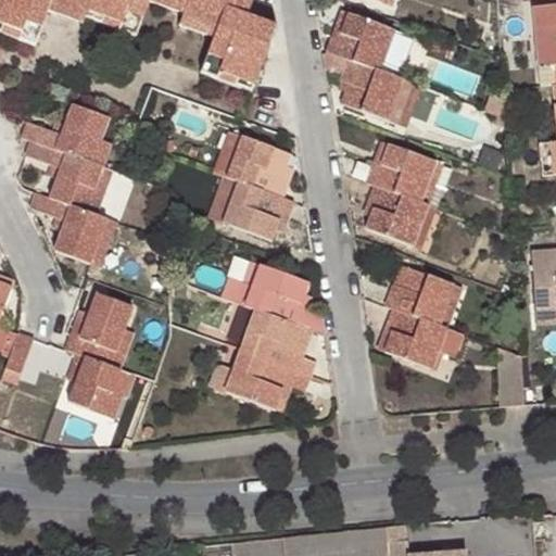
[(0,0),(0,29),(34,42),(48,10),(81,23),(85,13),(89,0),(0,0)]
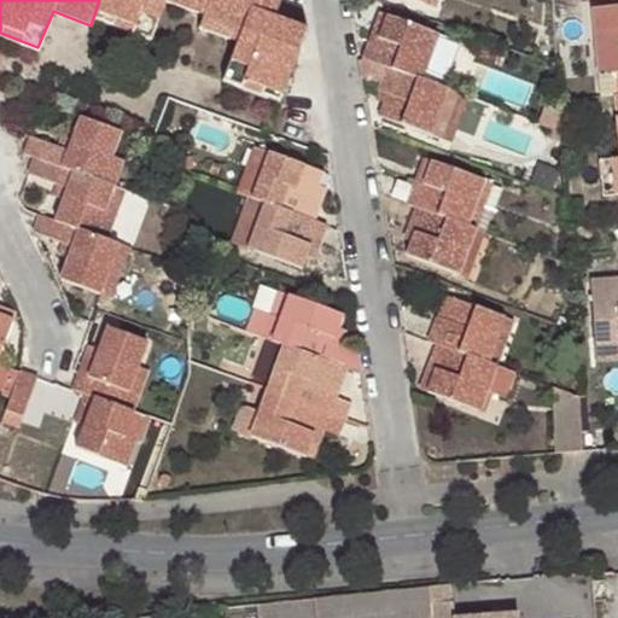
[(167,0),(202,13),(207,0),(99,0),(94,15),(151,38),(164,0),(167,0)]
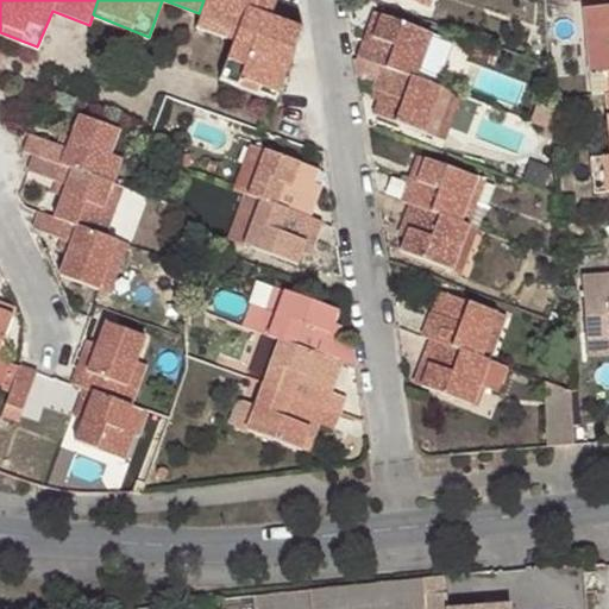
[(203,0),(199,13),(195,27),(234,42),(220,76),(275,99),(301,27),(269,16),(275,0),(203,0)]
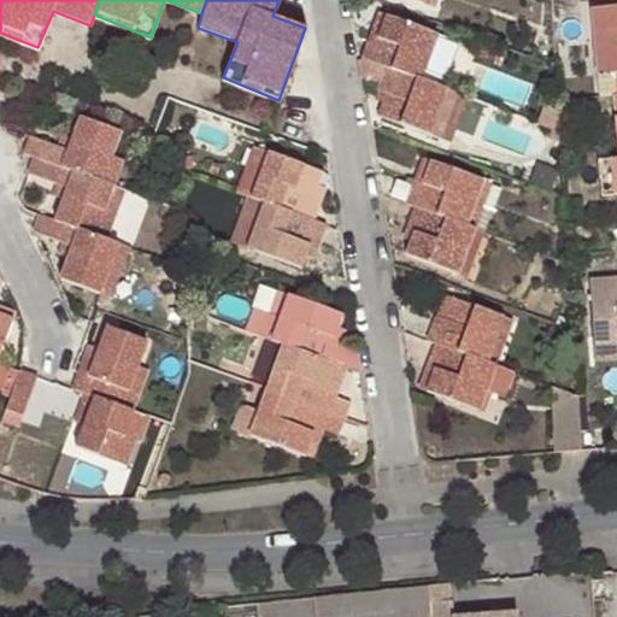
[(606,72),(607,93),(616,92),(616,3),(582,6),(588,74),(606,72)]
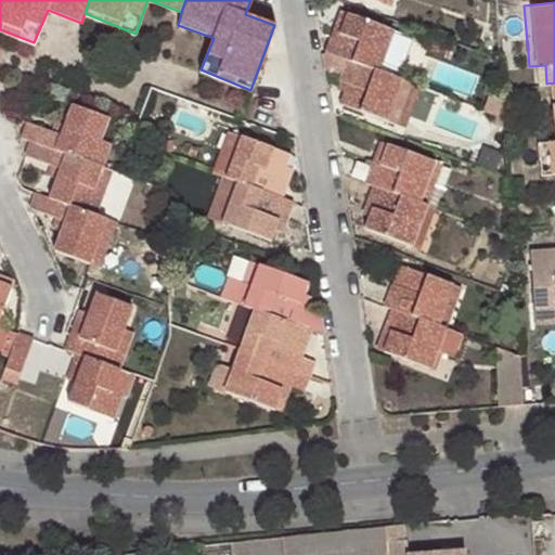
[(340,10),(333,29),(340,31),(348,12),(340,10)]
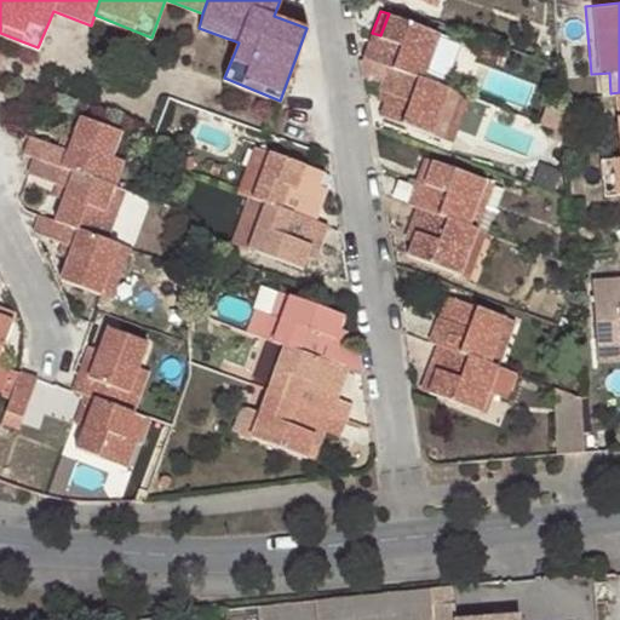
[(363,57),(423,79),(441,33),(389,13),(380,35),(372,33),(363,57)]
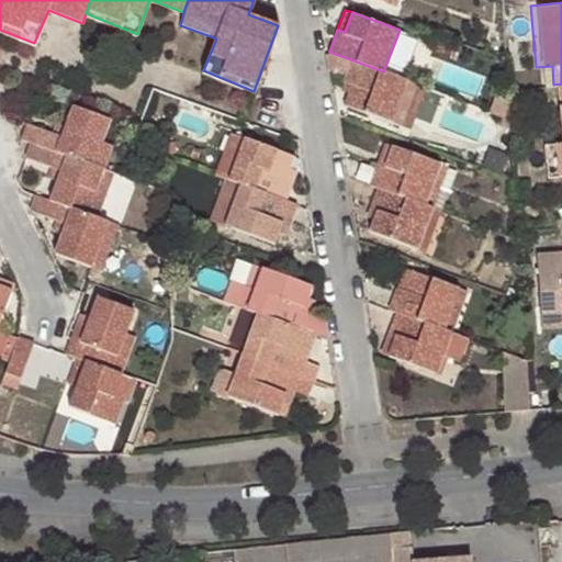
[(383,71),(390,74),(407,32),(400,30),(383,71)]
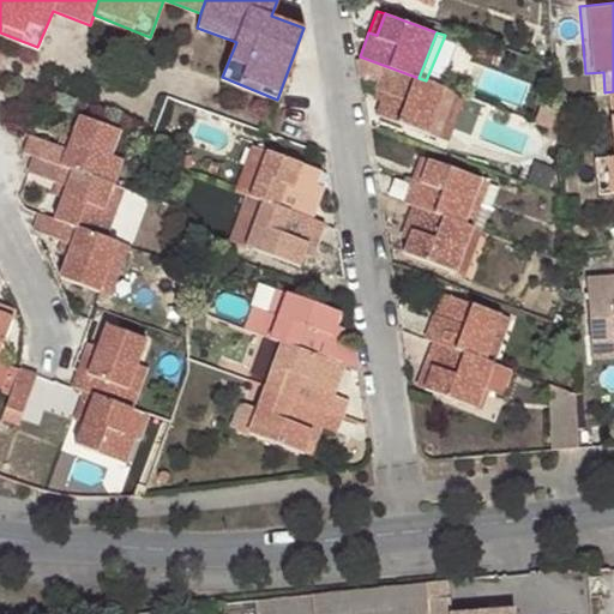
[(419,78),(360,56),(363,77),(379,83),(377,88),(386,91),(378,110),(427,128),(443,88),(426,80),(419,78)]
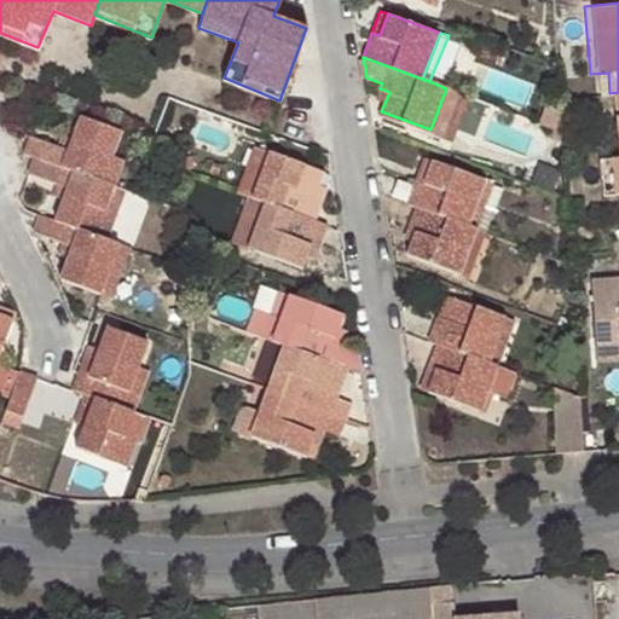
[(446,88),(431,129),(439,136),(457,92),(446,88)]
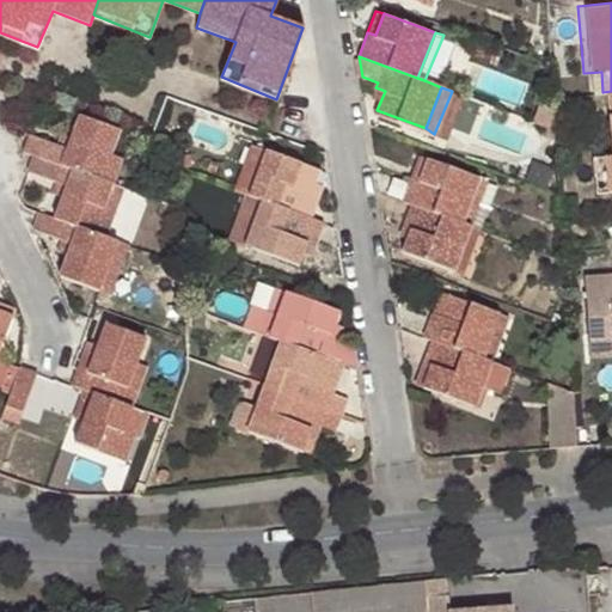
[(30,134),(24,151),(34,153),(102,178),(110,154),(120,129),(80,114),(72,135),(68,147),(57,144),(30,134)]
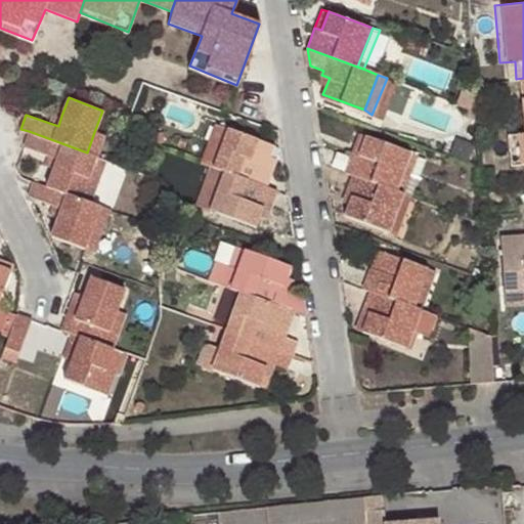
[(58,126),(61,116),(52,113),(49,123),(58,126)]
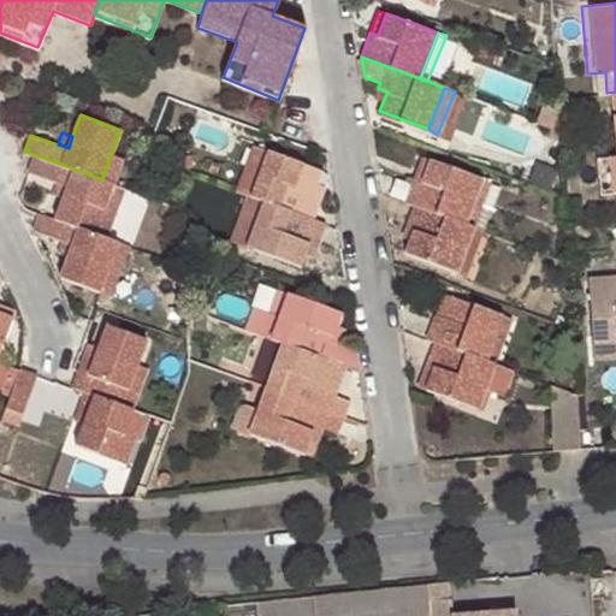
[(234,190),(248,196),(264,152),(250,144),(234,190)]
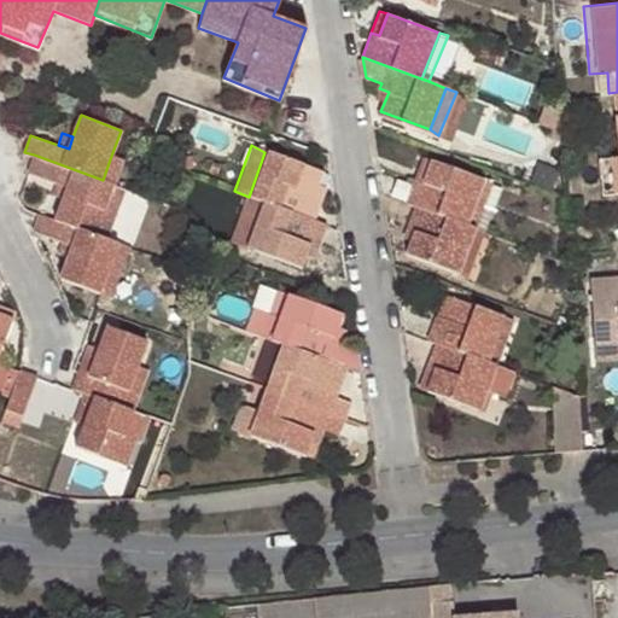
[(264,152),(249,197),(263,202),(314,221),(324,196),(314,192),(321,173),(264,152)]
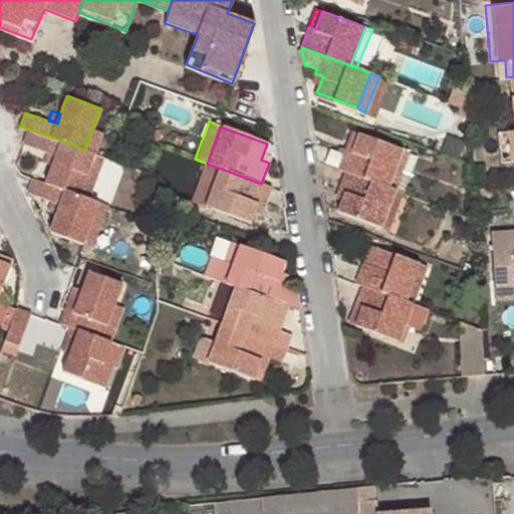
[(85,150),(28,129),(23,144),(46,152),(56,156),(53,166),(46,184),(79,196),(94,154),(85,150)]
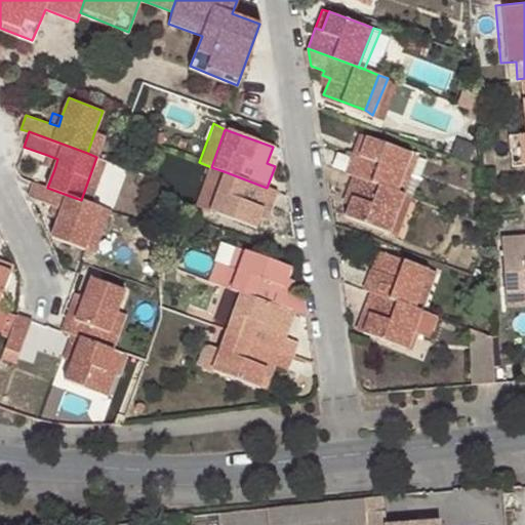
[(104,135),(94,132),(87,153),(96,157),(104,135)]
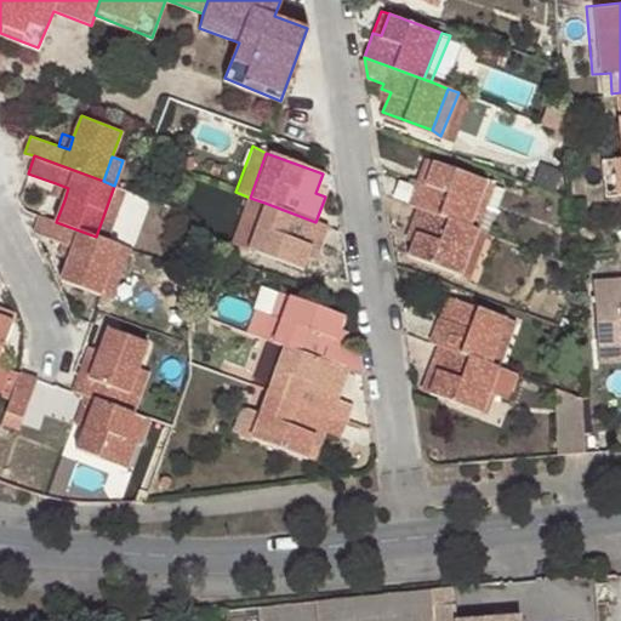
[(617,195),(614,157),(591,158),(594,197),(617,195)]
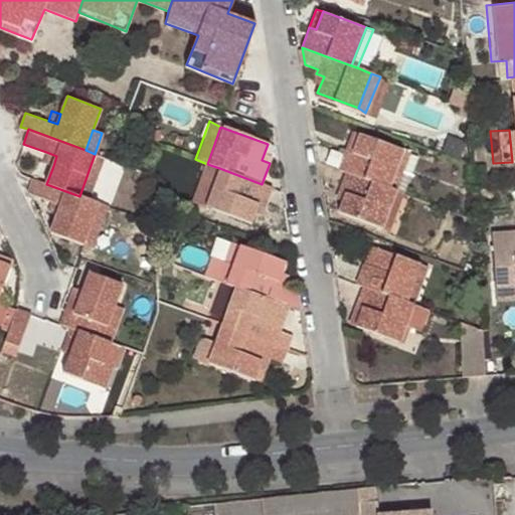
[(340,168),(348,172),(388,187),(403,150),(360,133),(352,152),(347,150),(340,168)]
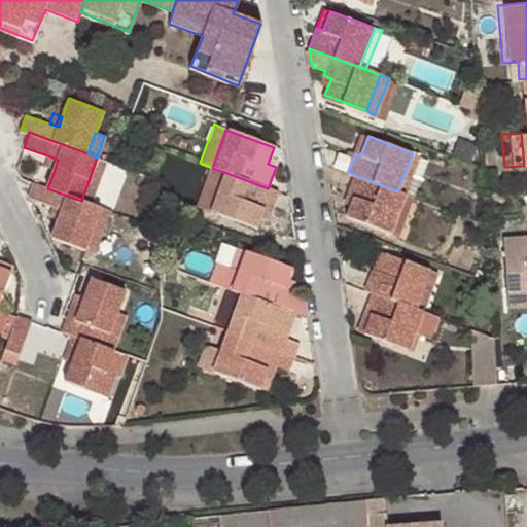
[(419,155),(413,153),(397,191),(405,195),(419,155)]
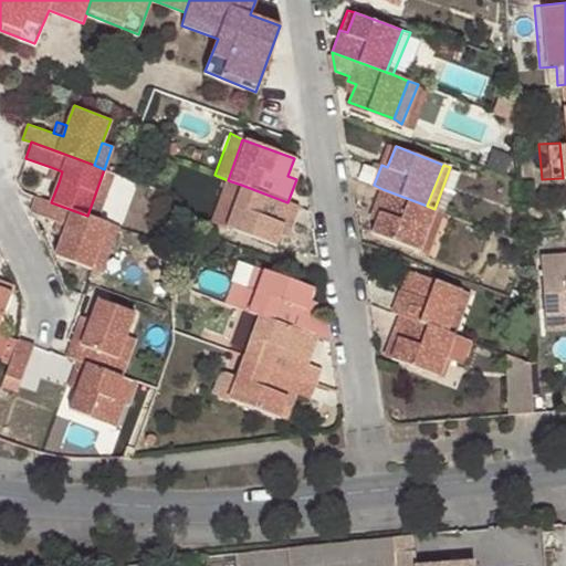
[(62,171),(51,167),(46,178),(59,182),(62,171)]
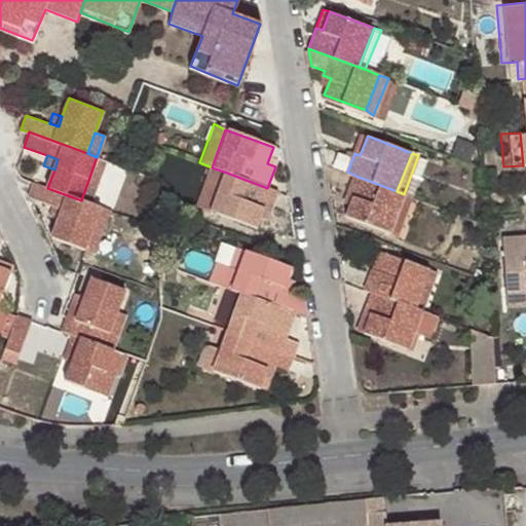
[(81,200),(89,202),(105,160),(97,157),(81,200)]
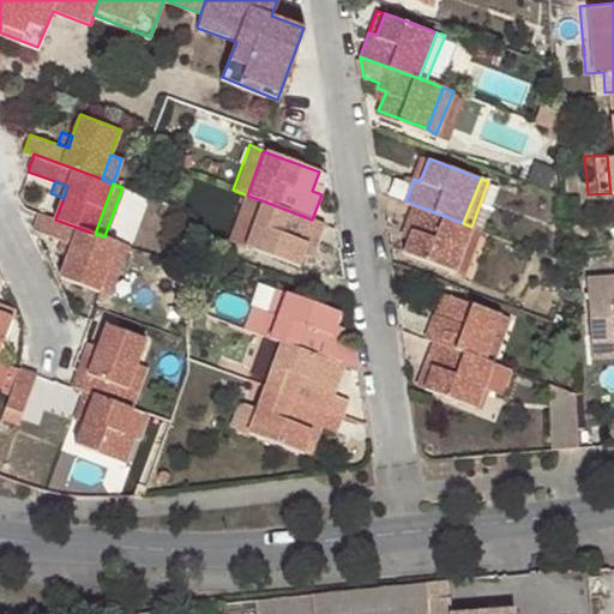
[(312,220),(262,200),(245,244),(300,264),(307,244),(315,246),(324,223),(312,220)]
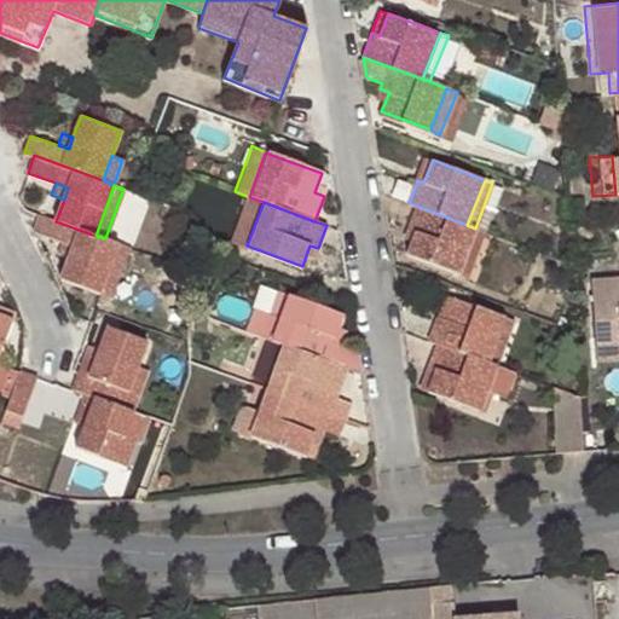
[(410,253),(460,272),(476,227),(475,229),(467,225),(418,207),(411,226),(418,230),(410,253)]
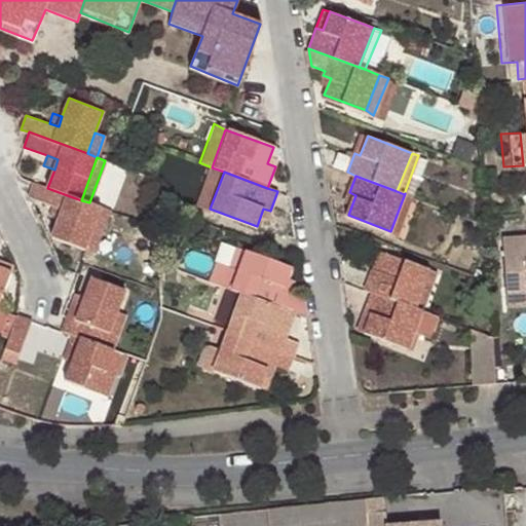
[(47,188),(35,184),(30,197),(54,207),(63,209),(59,219),(52,238),(86,250),(102,207),(89,202),(81,200),(47,188)]
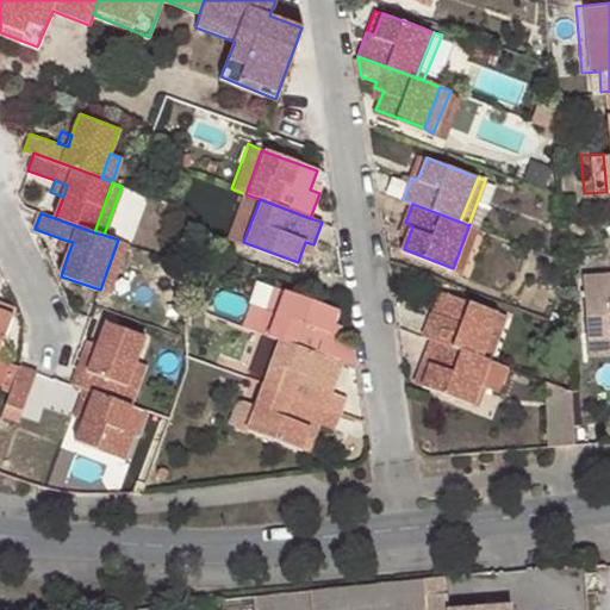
[(470,224),(453,268),(460,272),(477,228),(470,224)]
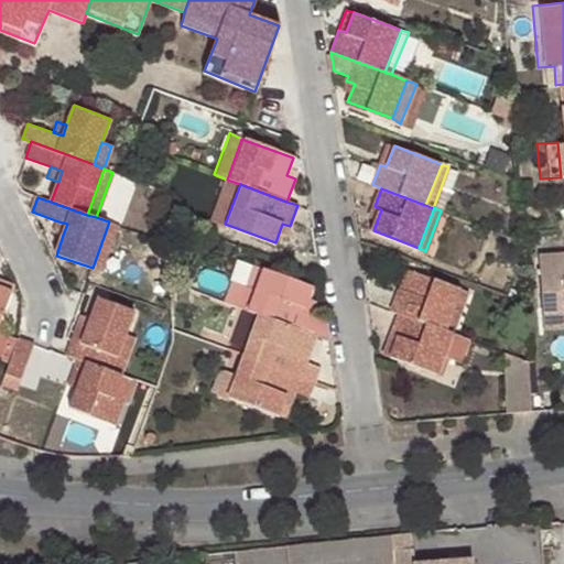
[(67,224),(58,221),(55,232),(63,235),(67,224)]
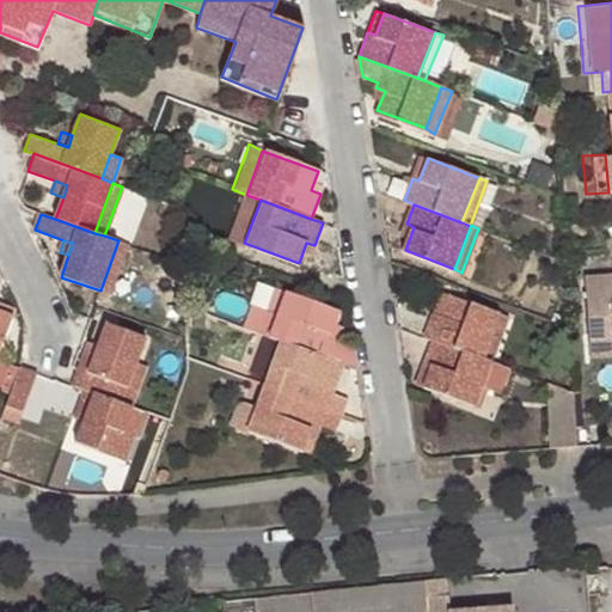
[(118,240),(101,291),(110,294),(127,244),(118,240)]
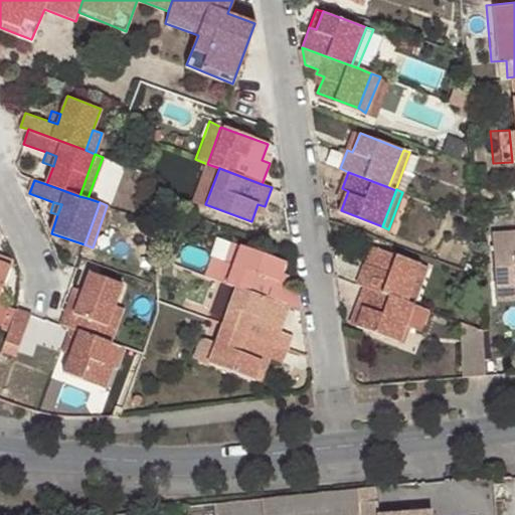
[(514,229),(493,231),(496,285),(514,284),(514,229)]
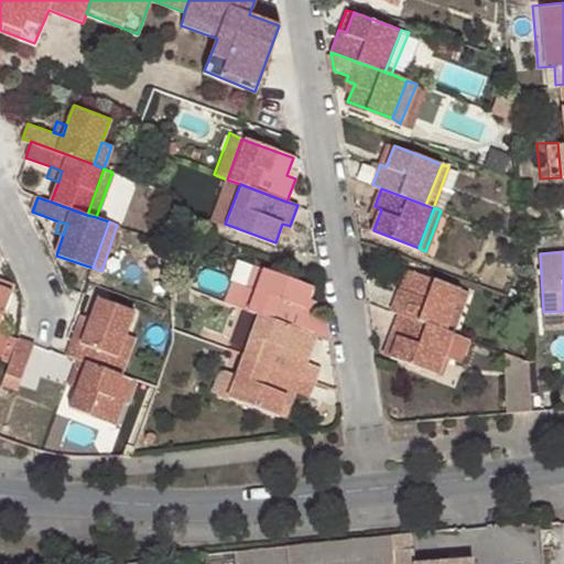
[(256,290),(249,308),(259,314),(306,331),(313,310),(306,306),(314,288),(264,268),(256,290)]
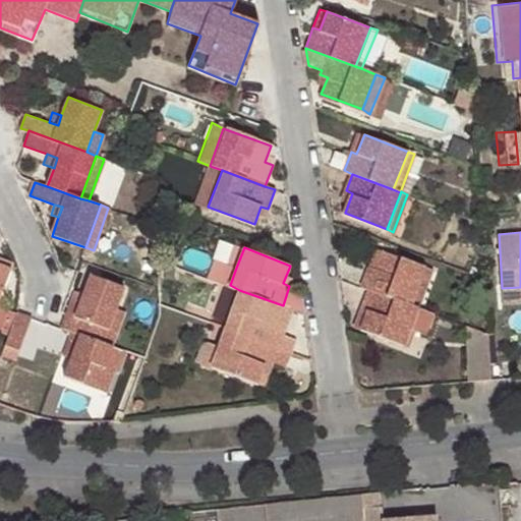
[(367,288),(411,304),(425,266),(382,249),(374,269),(368,267),(361,285),(367,288)]
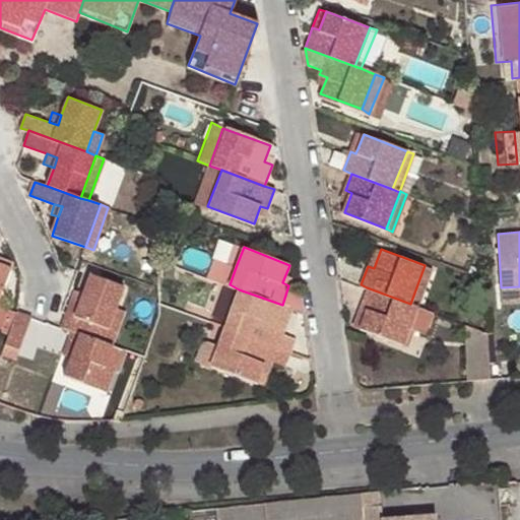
[(230,284),(236,267),(225,263),(218,280),(230,284)]
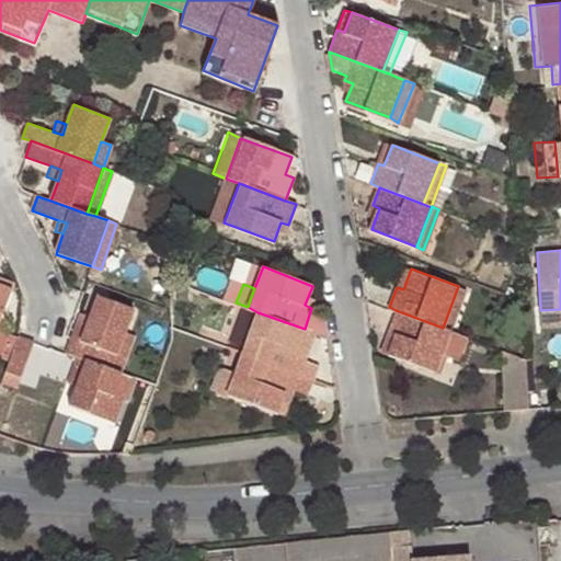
[(0,320),(11,289),(0,285),(0,320)]
